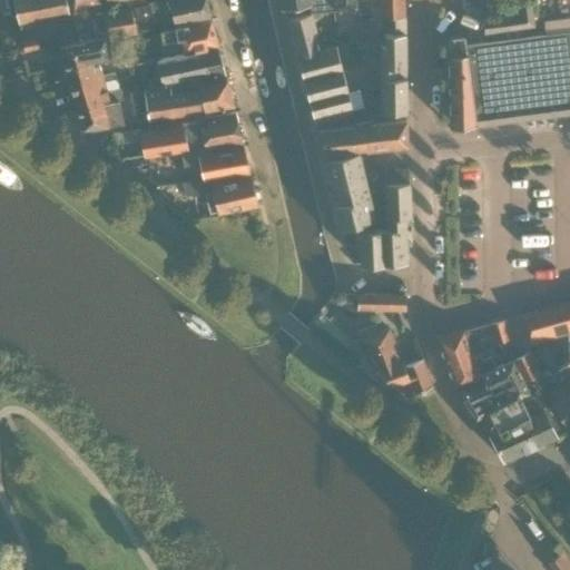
[(13,0),(18,23),(68,13),(66,0),(13,0)]
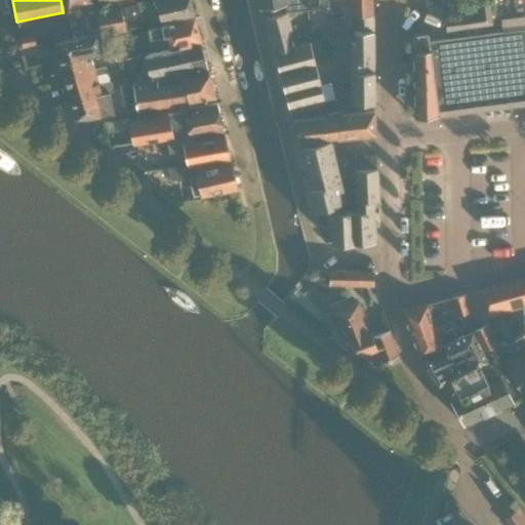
[(96,13),(95,11),(93,0),(65,0),(68,19),(96,13)]
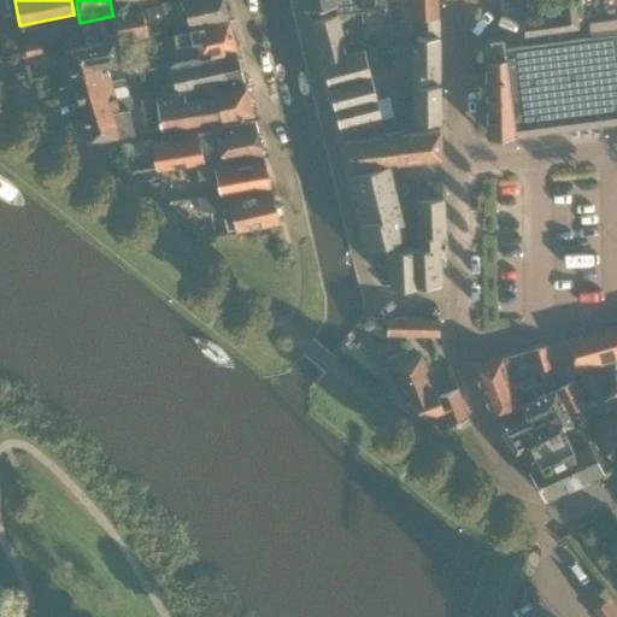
[(222,0),(171,0),(160,3),(164,15),(184,10),(189,27),(228,17),(222,0)]
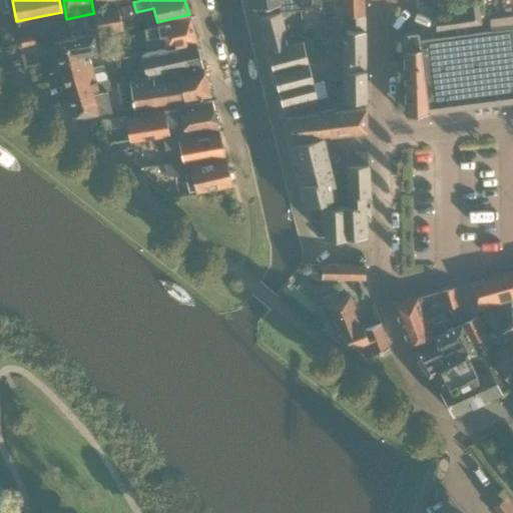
[(279,0),(279,2),(281,10),(301,8),(300,0),(279,0)]
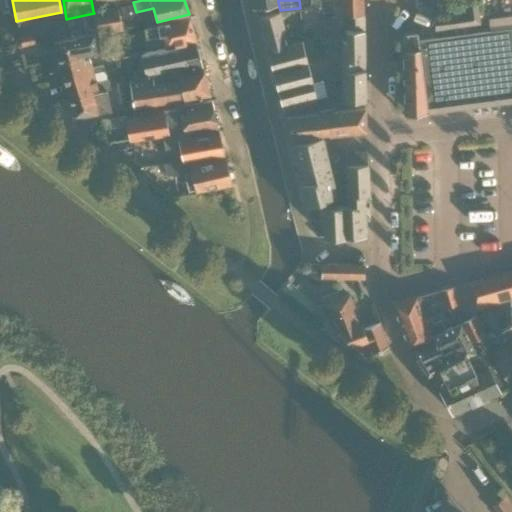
[(343,2),(342,0),(333,0),(336,25),(323,26),(325,41),(342,39),(344,38),(346,38),(344,15),(343,2)]
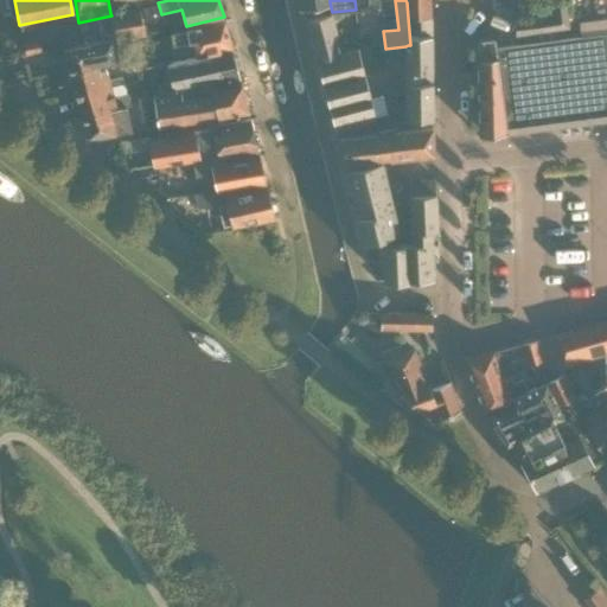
[(407,2),(408,18),(430,17),(430,0),(407,2)]
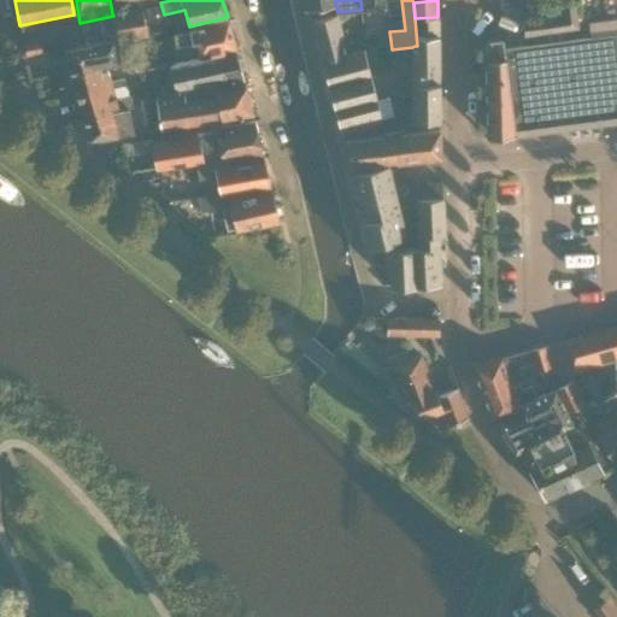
[(551,18),(552,33),(577,29),(575,5),(550,9),(551,18)]
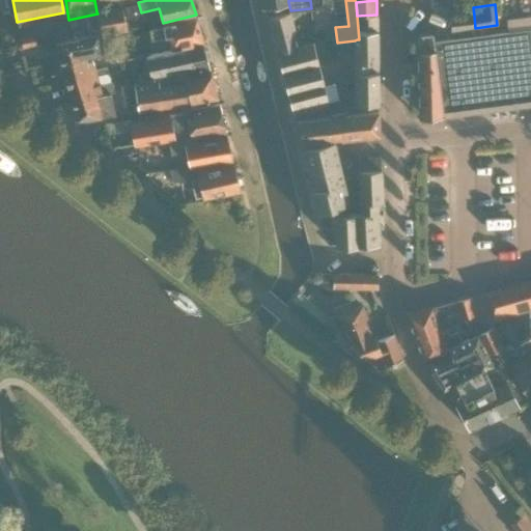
[(122,7),(96,11),(98,14),(101,35),(127,31),(127,30),(122,7)]
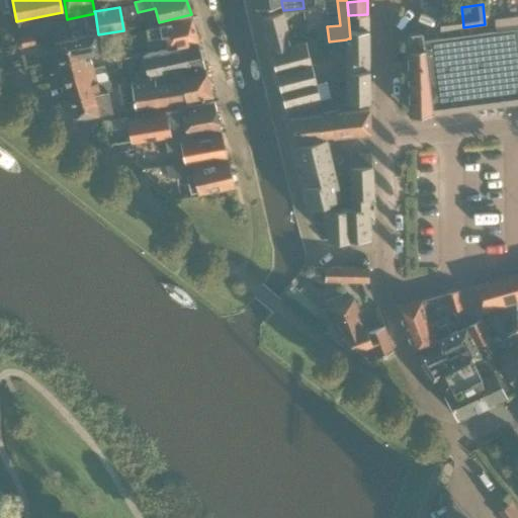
[(261,16),(286,111),(321,102),(306,40),(291,45),(282,10),(261,16)]
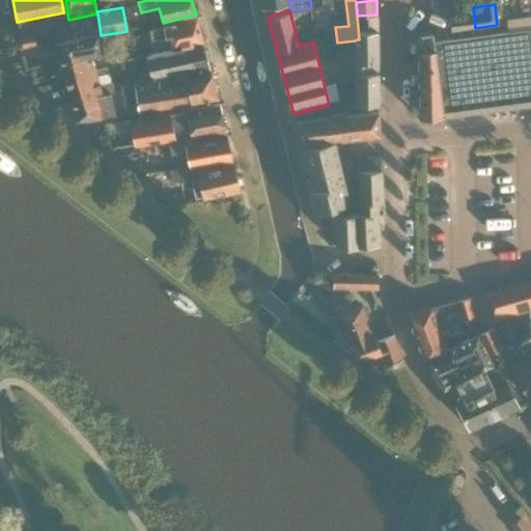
[(90,35),(101,33),(96,15),(86,17),(90,35)]
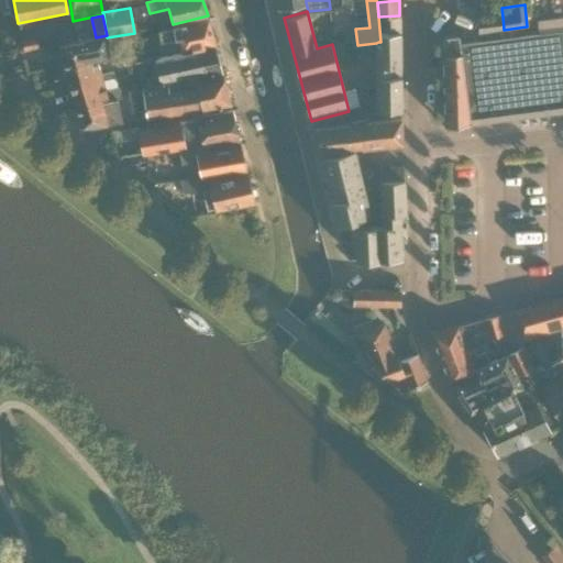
[(381,42),(378,42),(376,43),(377,66),(400,66),(399,15),(378,17),(381,42)]
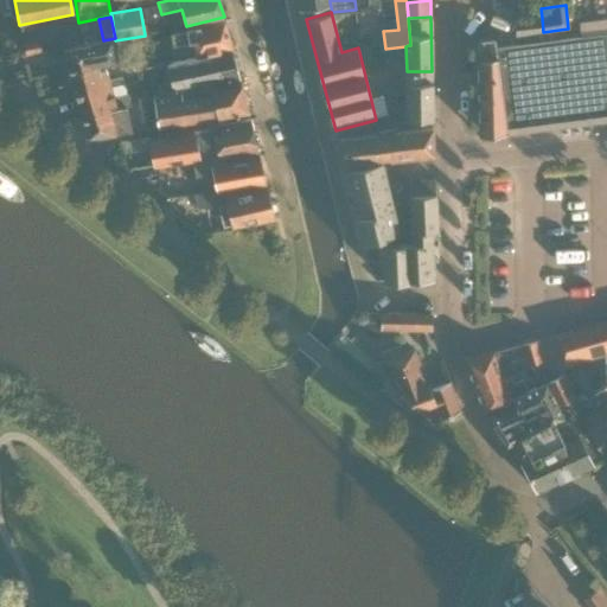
[(525,34),(543,32),(542,18),(513,21),(516,36),(525,34)]
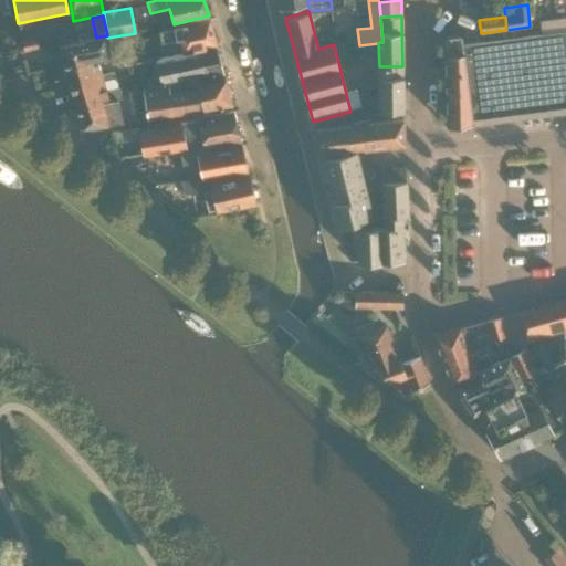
[(180,39),(184,53),(217,45),(209,20),(159,31),(160,42),(180,39)]
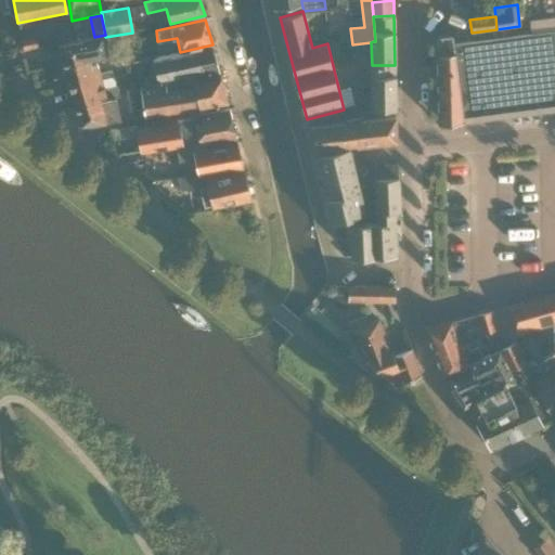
[(554,28),(455,42),(466,121),(480,119),(480,120),(482,120),(482,119),(554,110),(554,28)]
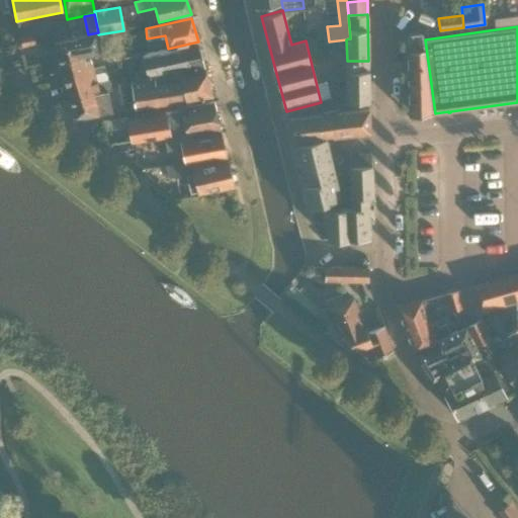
[(70,31),(71,38),(84,35),(82,28),(70,31)]
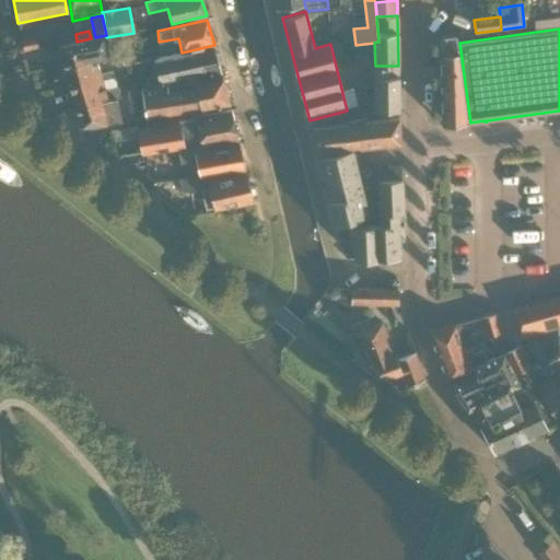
[(459,43),(458,35),(441,37),(439,37),(441,126),(456,125),(470,123),(459,43)]
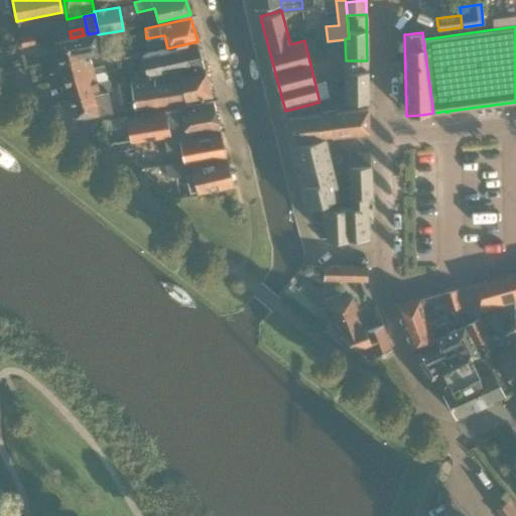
[(19,36),(21,46),(35,44),(33,33),(19,36)]
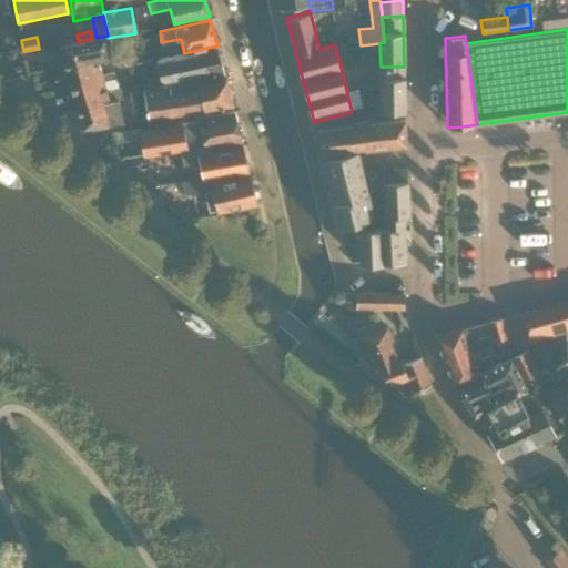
[(60,46),(66,68),(98,60),(110,57),(104,37),(92,39),(78,42),(60,46)]
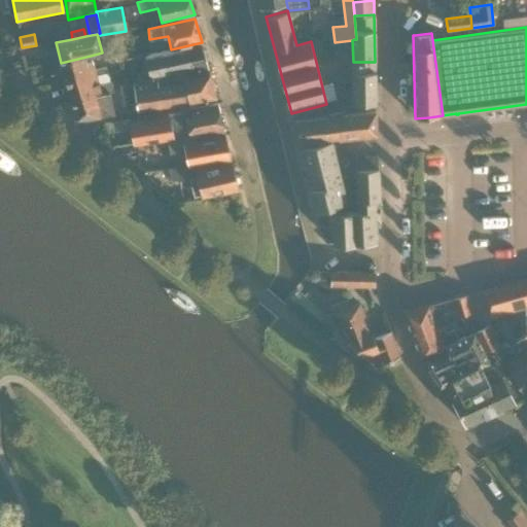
[(144,56),(150,80),(156,79),(173,76),(182,74),(208,68),(202,42),(171,49),(144,56)]
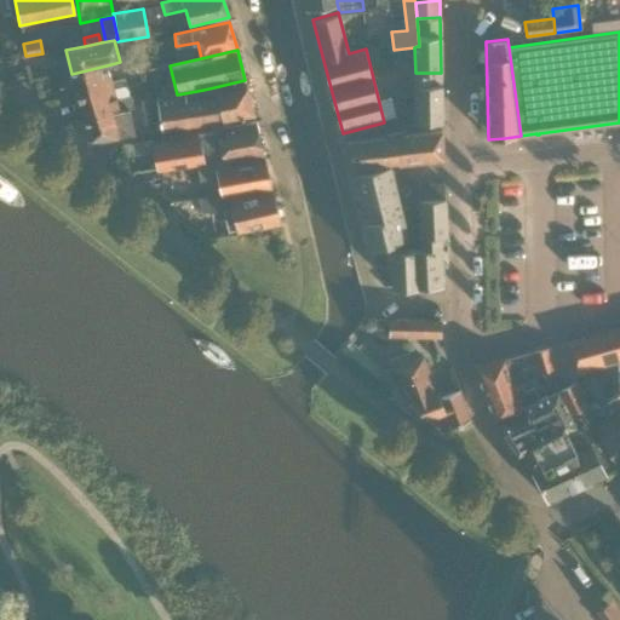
[(112,80),(107,65),(72,74),(78,96),(113,87),(126,85),(124,79),(112,80)]
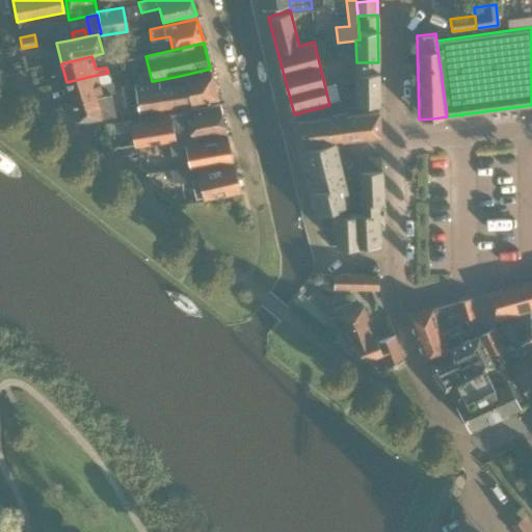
[(185,77),(184,75),(175,77),(176,83),(176,85),(186,83),(190,103),(191,104),(218,99),(211,72),(185,77)]
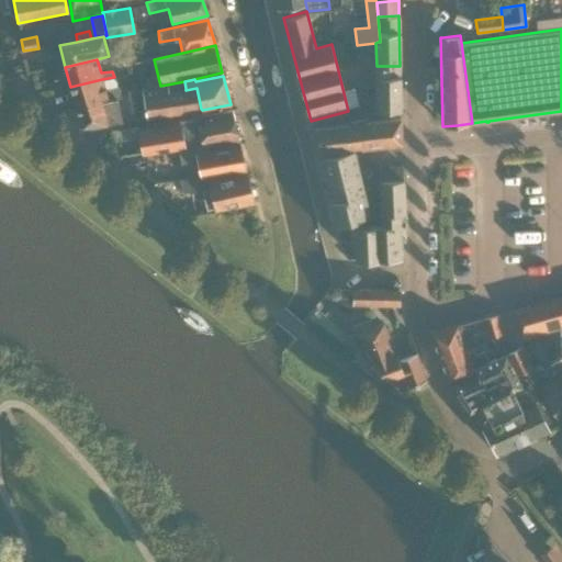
[(377,110),(400,110),(400,76),(377,76),(377,110)]
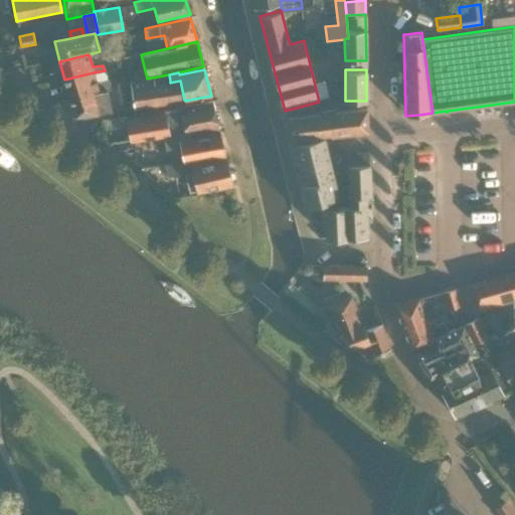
[(69,98),(99,92),(97,81),(94,72),(64,79),(69,98)]
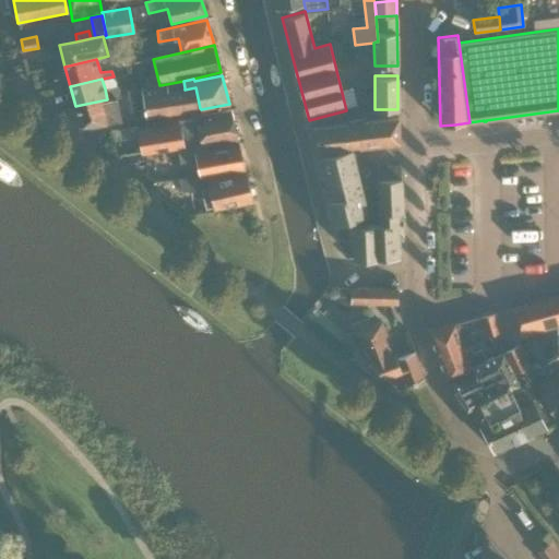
[(195,87),(185,90),(185,87),(167,91),(166,84),(159,85),(141,90),(145,117),(200,108),(195,87)]
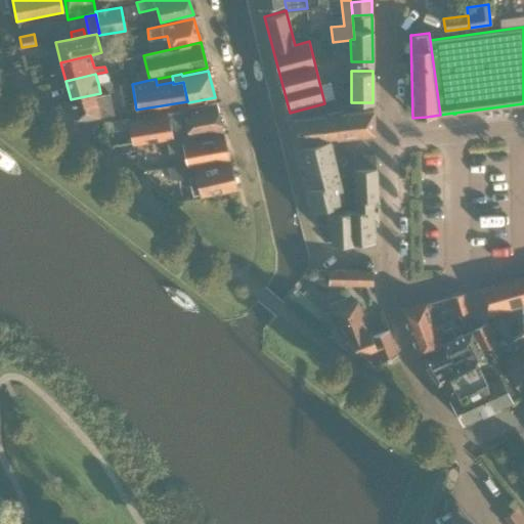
[(100,93),(71,99),(76,120),(114,114),(110,92),(113,91),(110,81),(98,83),(100,93)]
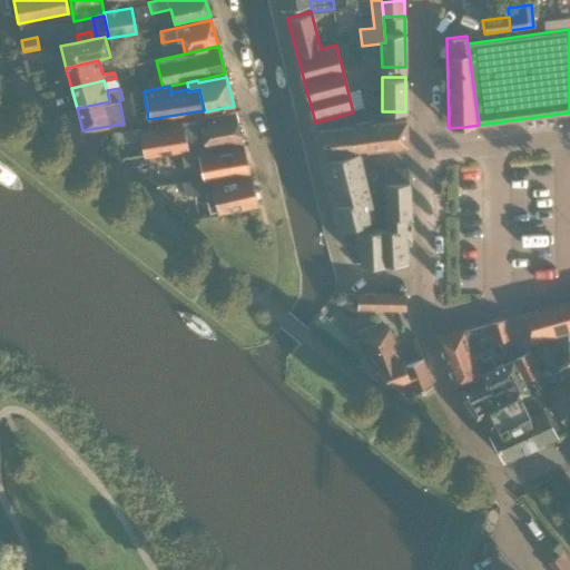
[(187,150),(190,149),(243,141),(236,111),(183,120),(187,150)]
